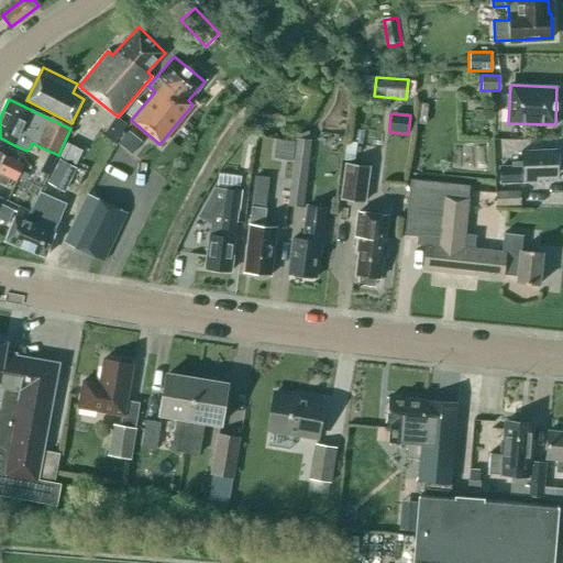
[(287,205),(302,207),(311,140),(296,138),(287,205)]
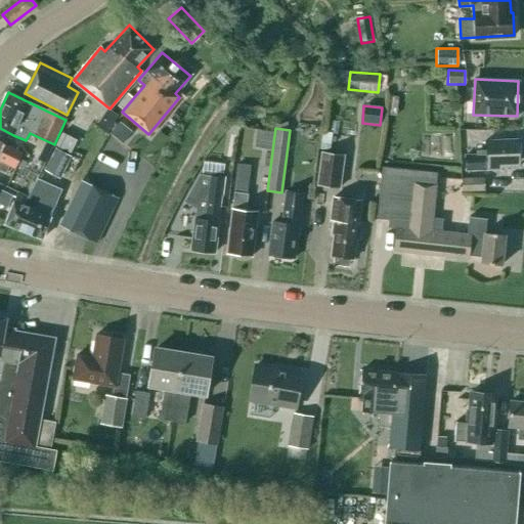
[(520,166),(519,139),(486,140),(486,154),(466,155),(467,170),(501,169),(501,167),(520,166)]
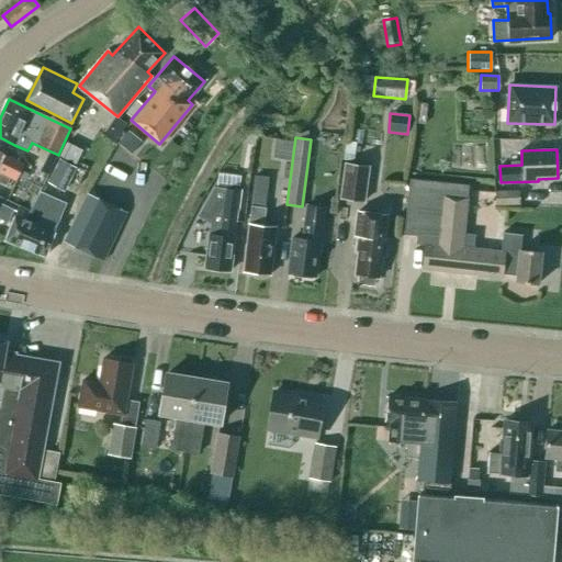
[(0,152),(0,182),(6,186),(10,177),(15,179),(22,164),(0,152)]
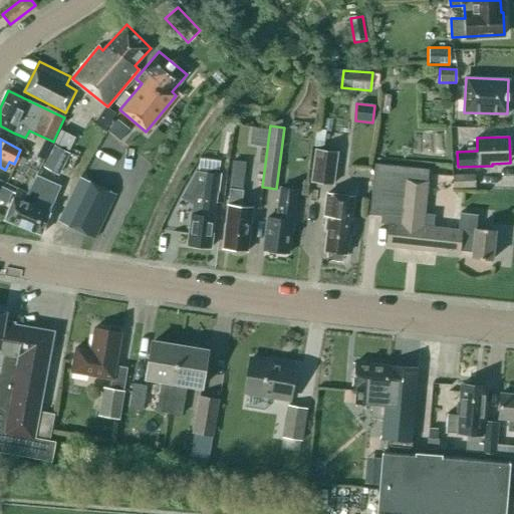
[(69,154),(54,146),(43,168),(58,176),(69,154)]
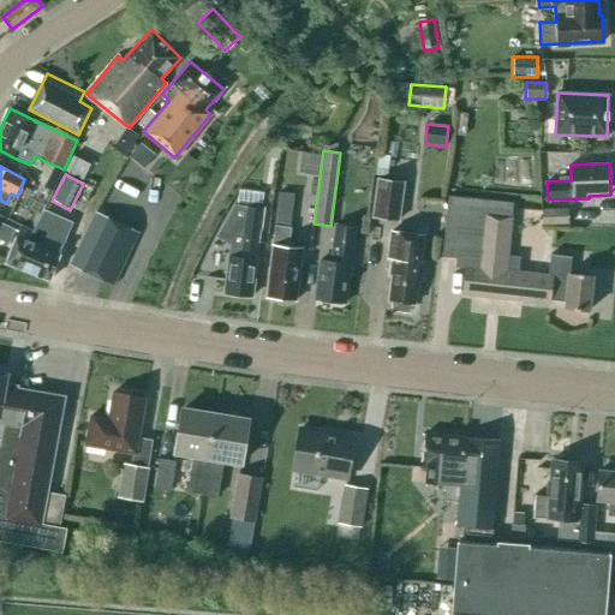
[(378,178),(374,218),(398,220),(402,181),(378,178)]
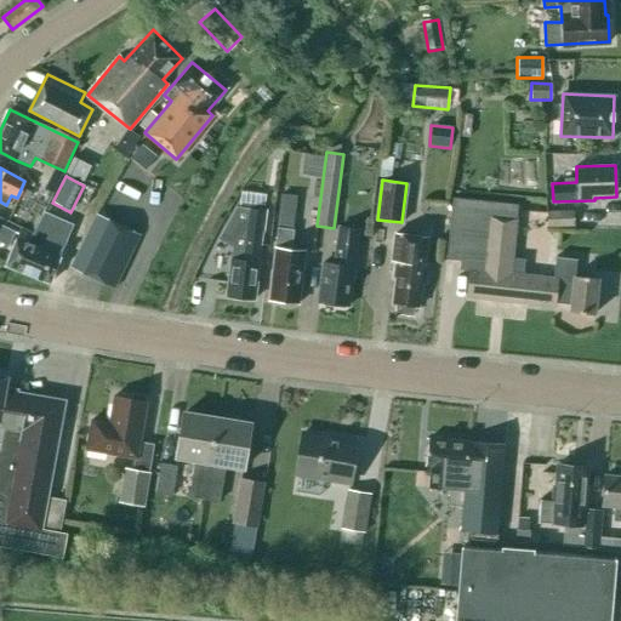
[(290,249),(292,229),(296,195),(281,194),(278,227),(275,248),(268,301),(298,303),(305,250),(290,249)]
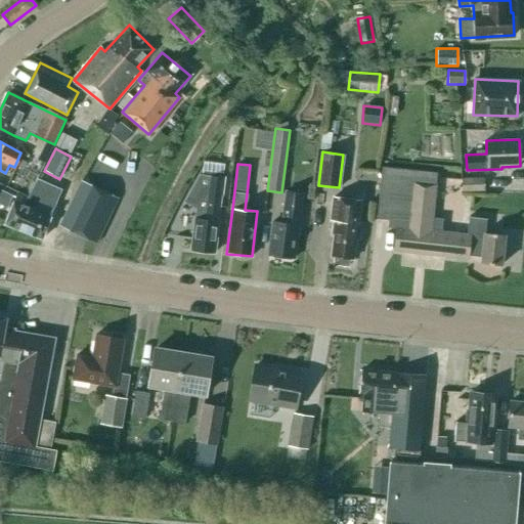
[(505,235),(484,233),(486,219),(469,217),(467,234),(441,231),(442,219),(432,218),(436,173),(382,167),(376,219),(388,220),(387,227),(396,228),(394,251),(468,258),(469,253),(482,254),(481,263),(501,265),(505,235)]
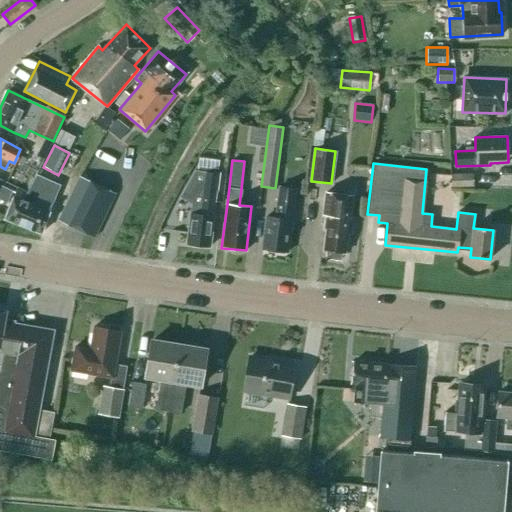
[(186,244),(209,247),(219,174),(195,171),(180,197),(191,204),(186,244)]
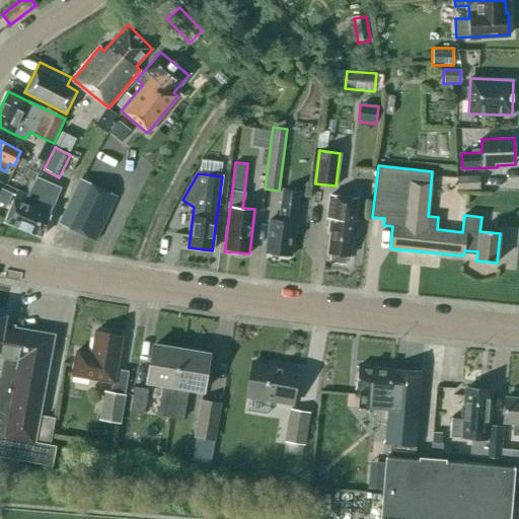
[(457,176),(457,190),(479,190),(478,175),(457,176)]
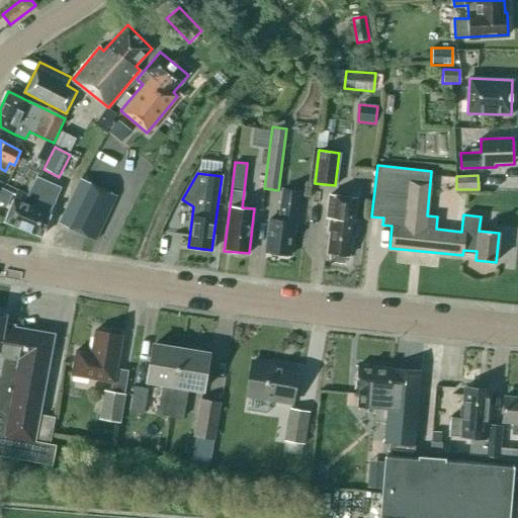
[(60,223),(95,240),(115,196),(80,179),(60,223)]
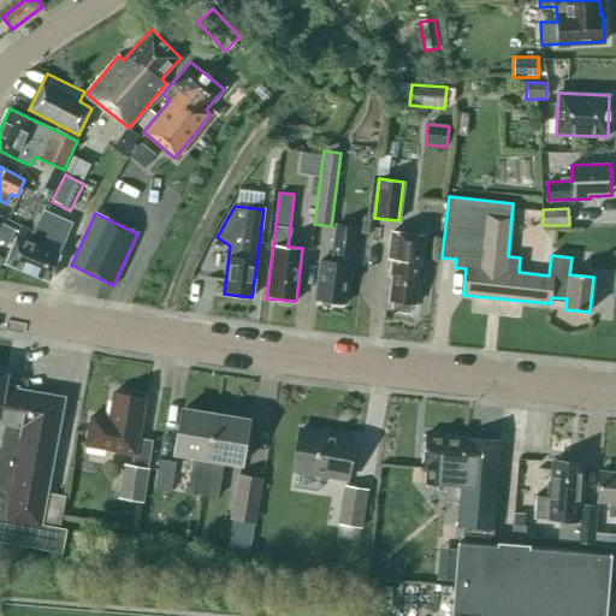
[(0,240),(13,246),(21,229),(16,226),(0,218),(0,217),(0,240)]
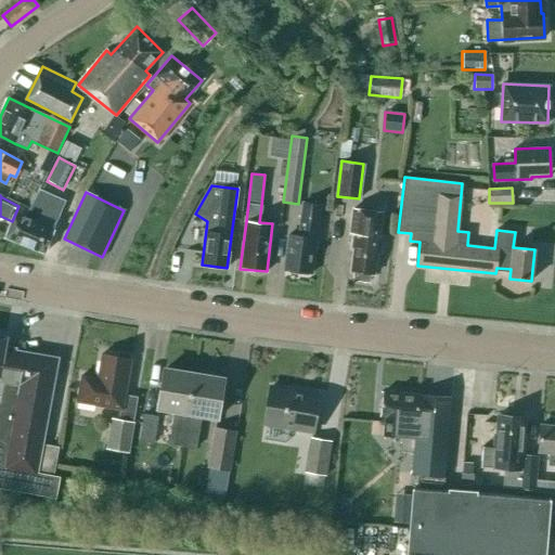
[(18,206),(12,221),(4,237),(44,253),(56,221),(39,214),(44,202),(34,197),(28,209),(18,206)]
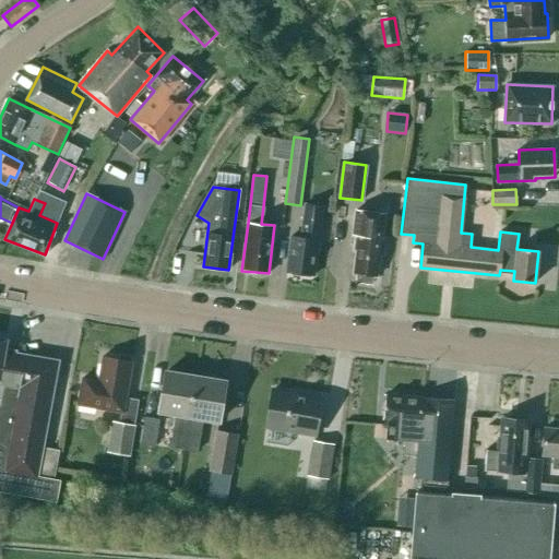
[(286,272),(312,276),(322,205),(302,203),(299,237),(290,236),(286,272)]
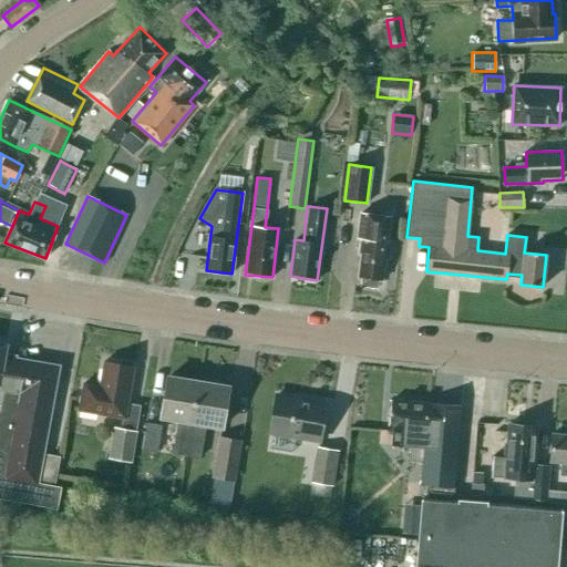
[(384,257),(388,258),(389,246),(385,246),(390,216),(360,213),(358,237),(360,237),(358,253),(361,254),(358,278),(361,278),(360,287),(377,289),(378,280),(381,280),(384,257)]
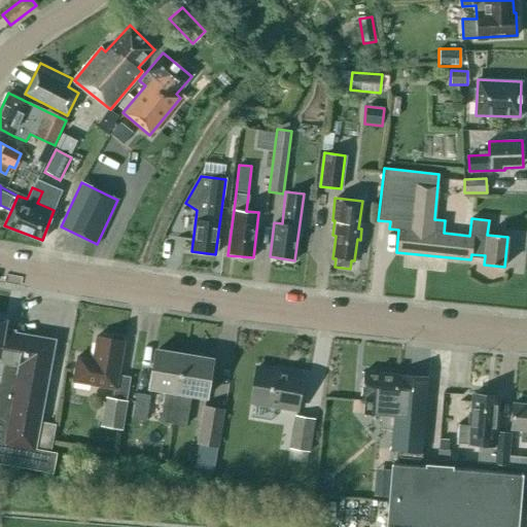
[(55,341),(3,331),(5,320),(0,319),(0,462),(53,472),(56,453),(50,452),(56,424),(39,421),(55,341)]
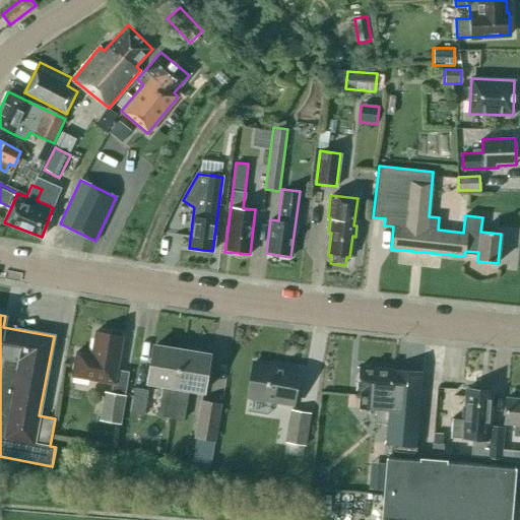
[(123,336),(94,332),(94,333),(91,355),(75,352),(70,379),(114,386),(122,338),(123,336)]
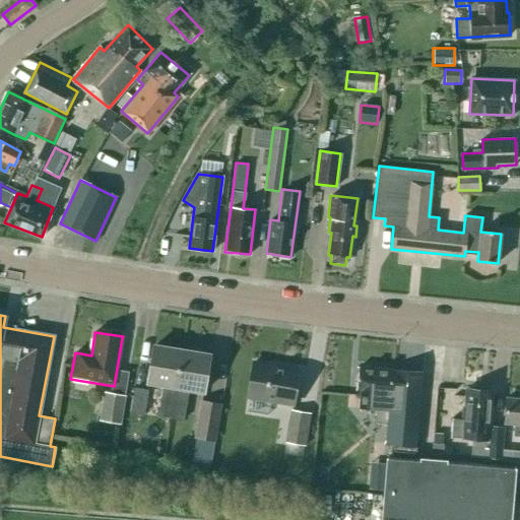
[(160,401),(173,403),(181,350),(153,346),(147,383),(163,385),(160,401)]
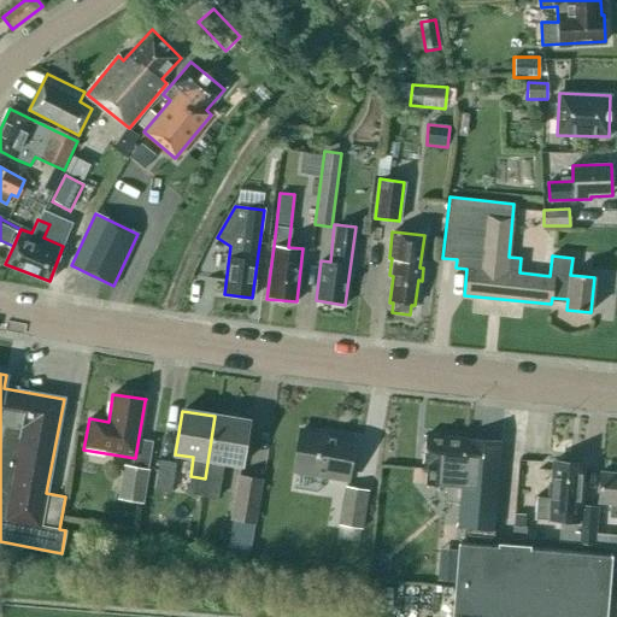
[(215,416),(205,479),(217,480),(221,481),(223,462),(241,465),(248,422),(215,416)]
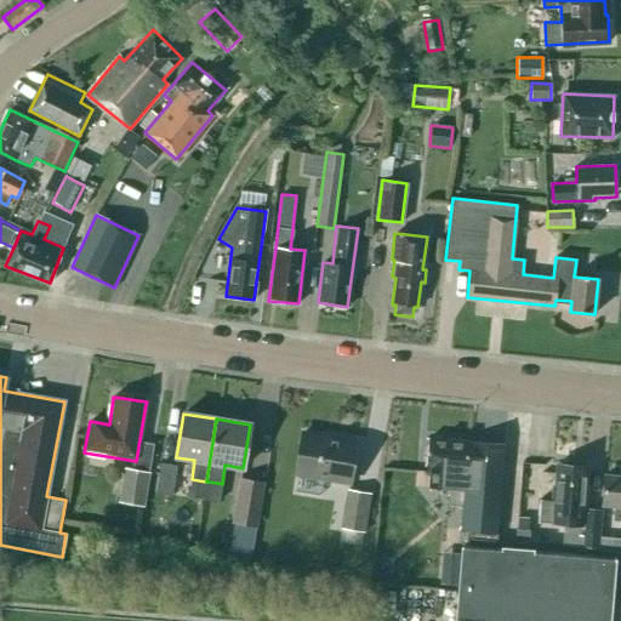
[(357,443),(302,433),(296,474),(349,483),(357,443)]
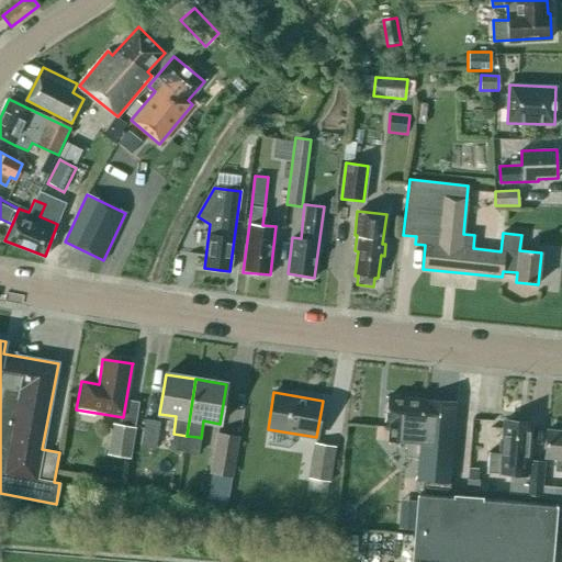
[(427,481),(426,485),(448,487),(448,482),(449,482),(456,402),(388,396),(385,427),(389,427),(388,441),(406,442),(405,457),(418,458),(416,480),(427,481)]
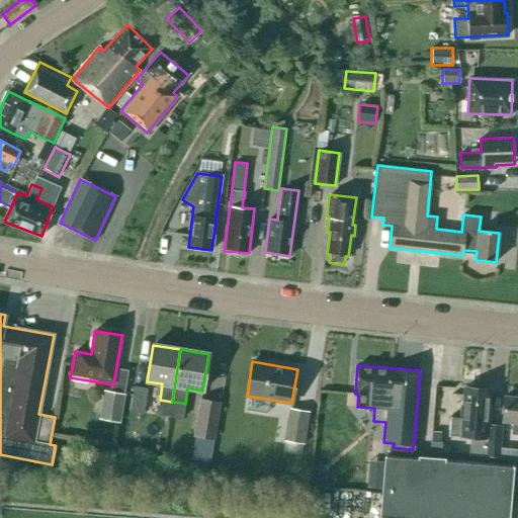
[(486,438),(487,419),(490,420),(491,406),(488,406),(489,390),(480,389),(477,385),(469,384),(466,387),(464,387),(463,406),(462,406),(461,418),(450,417),(449,416),(447,436),(449,436),(486,438)]
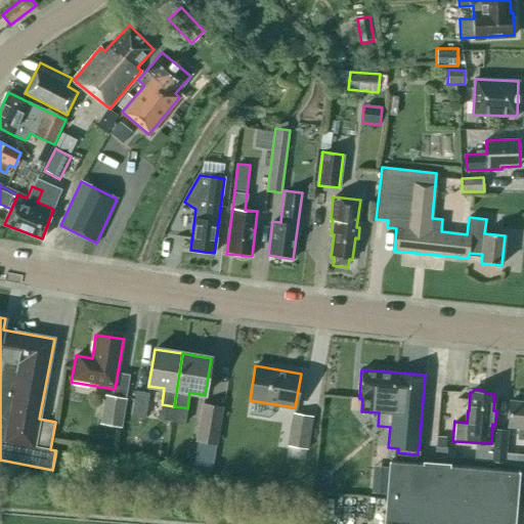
[(131,416),(144,418),(149,393),(135,390),(131,416)]
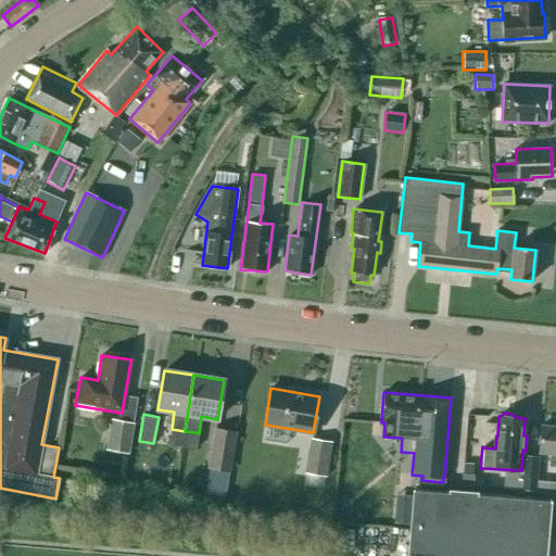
[(105,449),(128,453),(134,424),(112,419),(105,449)]
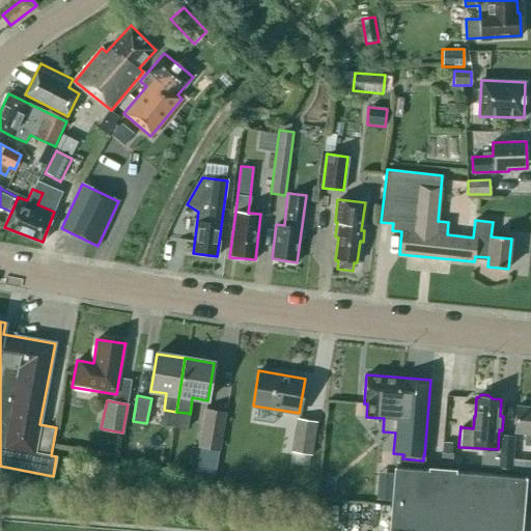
[(526,432),(526,444),(530,444),(530,407),(516,406),(514,431),(526,432)]
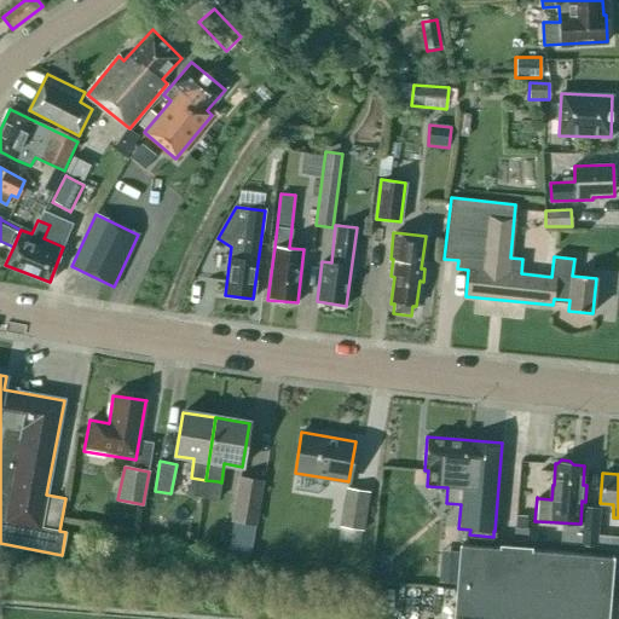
[(238,475),(230,521),(255,526),(264,479),(238,475)]
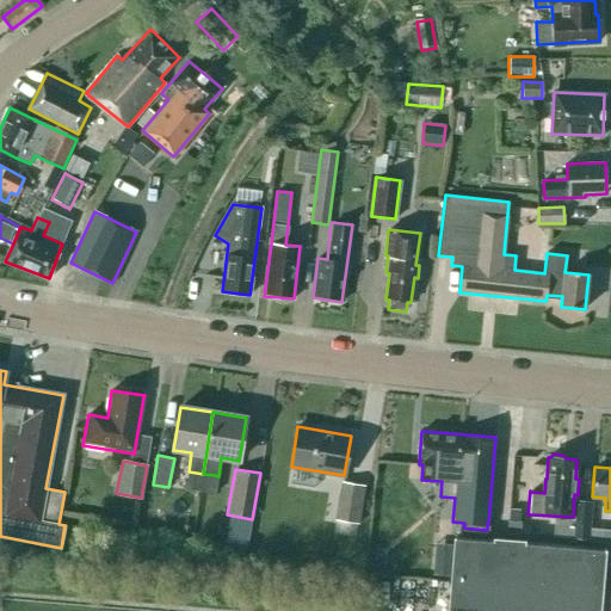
[(189,471),(185,488),(201,491),(203,474),(189,471)]
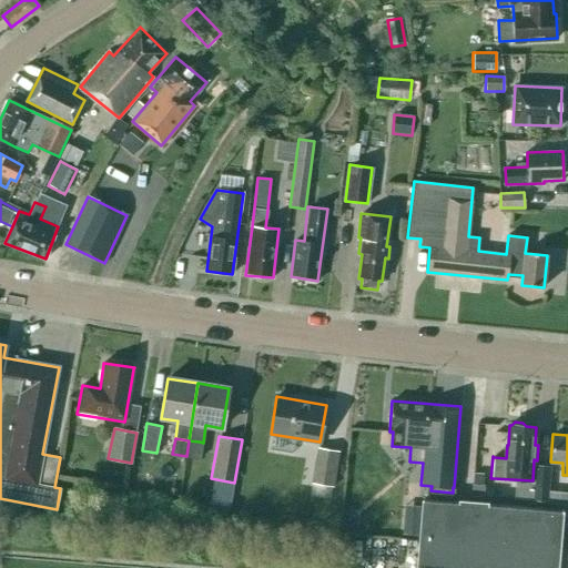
[(198,458),(200,442),(189,440),(186,456),(198,458)]
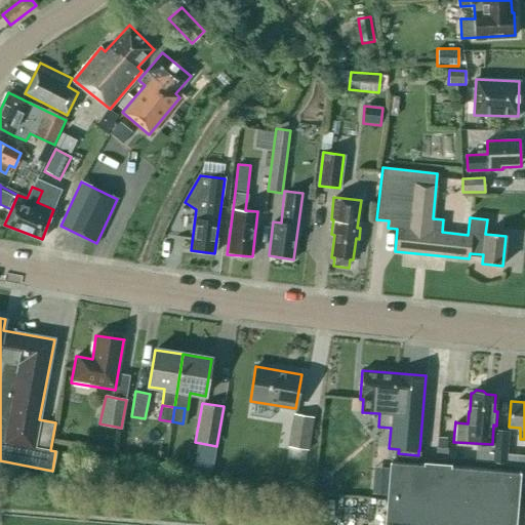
[(293,413),(287,446),(308,449),(314,417),(293,413)]
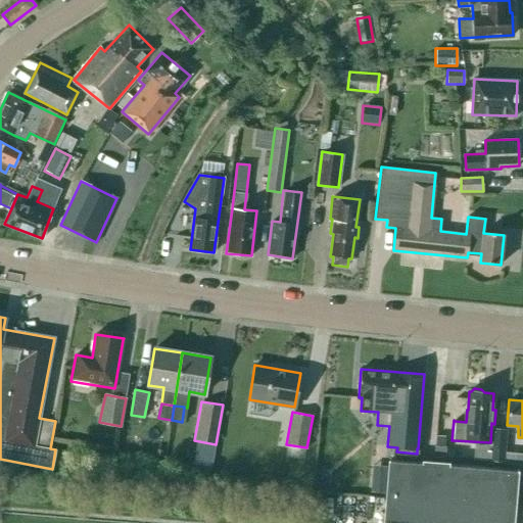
[(507,429),(491,428),(489,461),(505,462),(505,453),(507,429)]
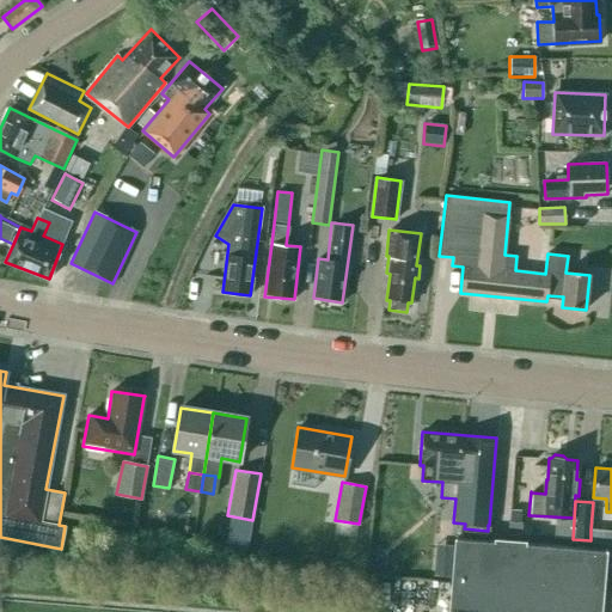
[(521,536),(521,524),(509,522),(509,534),(521,536)]
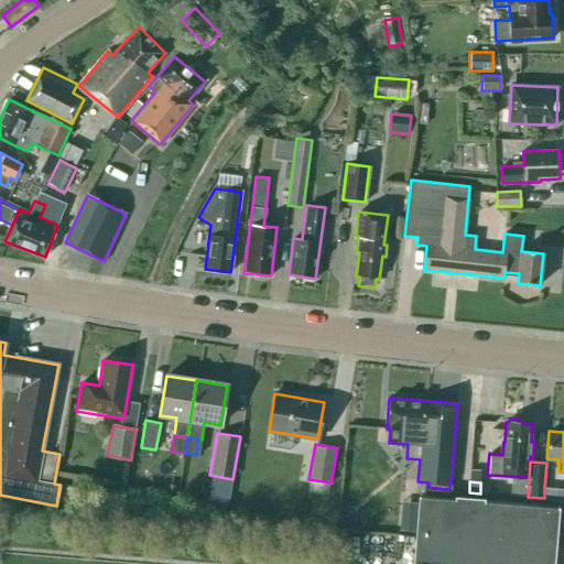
[(449,489),(427,487),(427,495),(421,494),(413,563),(553,563),(559,507),(448,497),(449,489)]
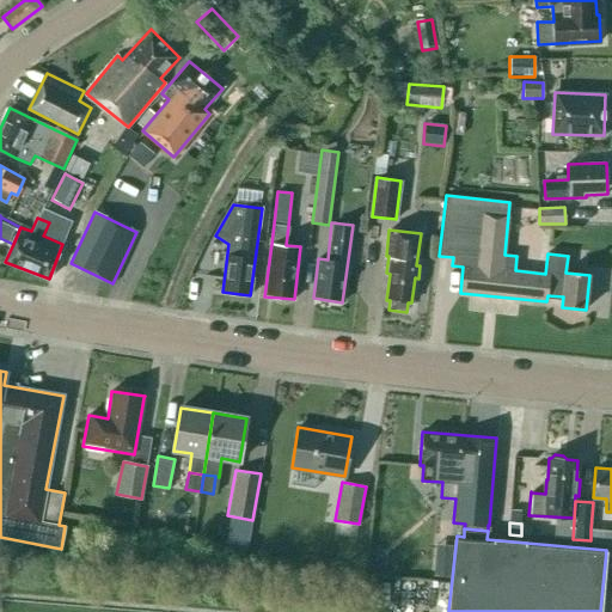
[(591,540),(591,542),(611,543),(611,531),(591,530),(591,540)]
